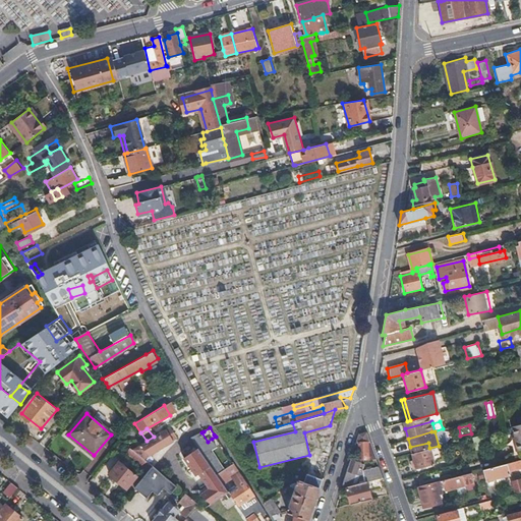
[(217,474),(226,469),(213,449),(218,446),(212,439),(208,442),(201,432),(192,438),(199,449),(217,474)]
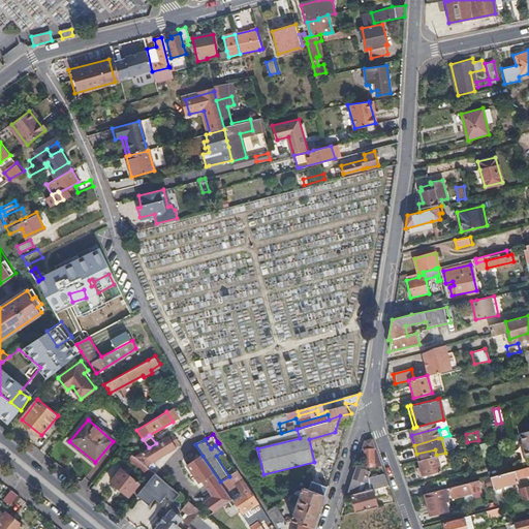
[(364,441),(362,448),(364,448),(364,463),(360,467),(369,470),(369,468),(381,464),(372,439),(364,441)]
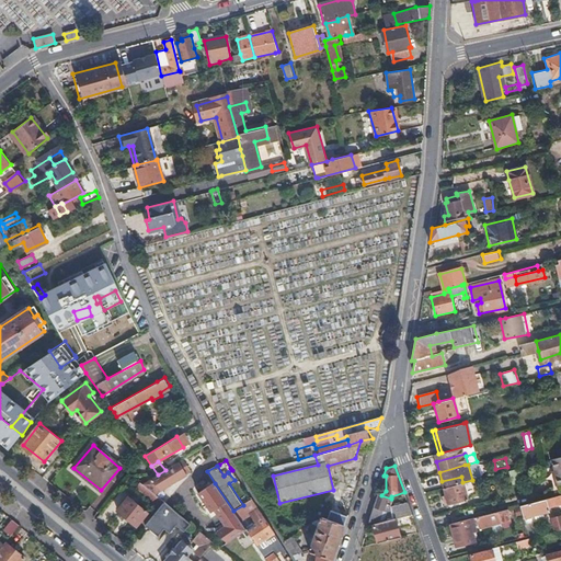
[(433,466),(416,470),(420,478),(435,473),(433,466)]
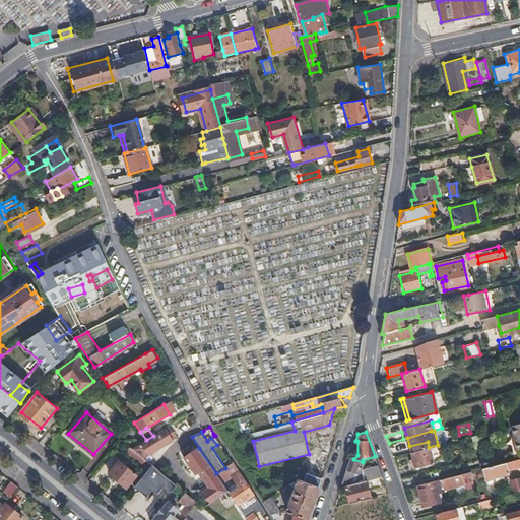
[(149,444),(140,455),(144,458),(152,464),(158,456),(149,444)]
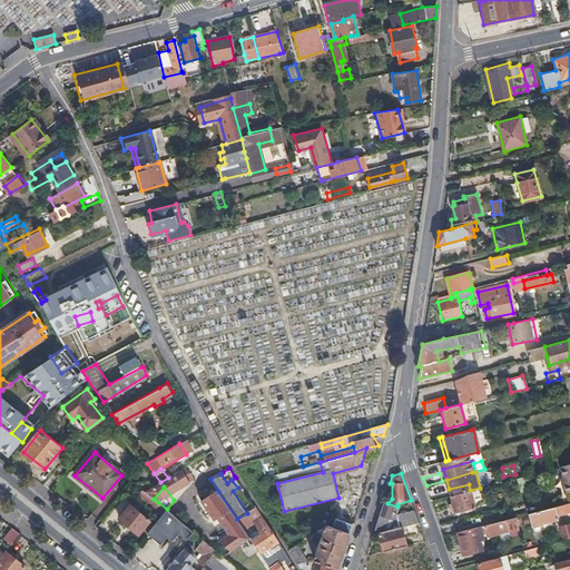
[(470,490),(451,495),(457,513),(475,508),(475,507),(483,500),(480,488),(470,490)]
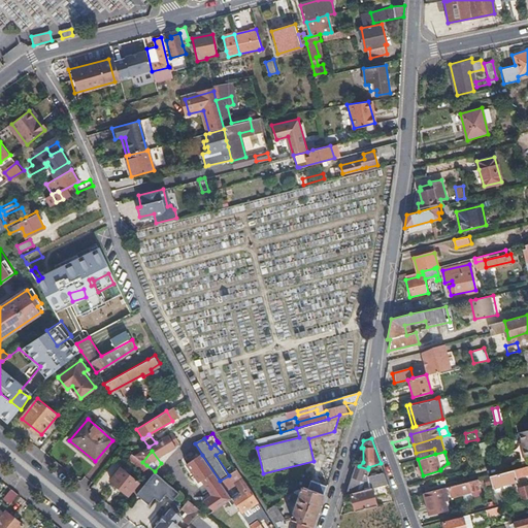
[(142,462),(131,454),(128,458),(152,475),(155,471),(146,465),(142,462)]
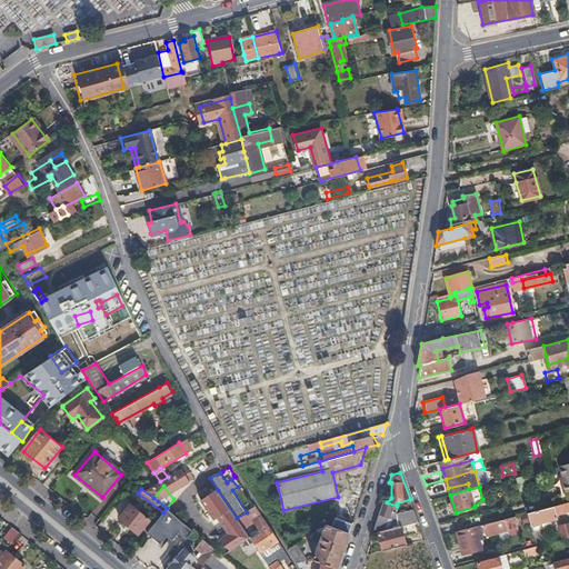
[(232,549),(249,537),(245,529),(237,518),(218,490),(203,499),(217,519),(220,517),(231,532),(221,539),(232,549)]
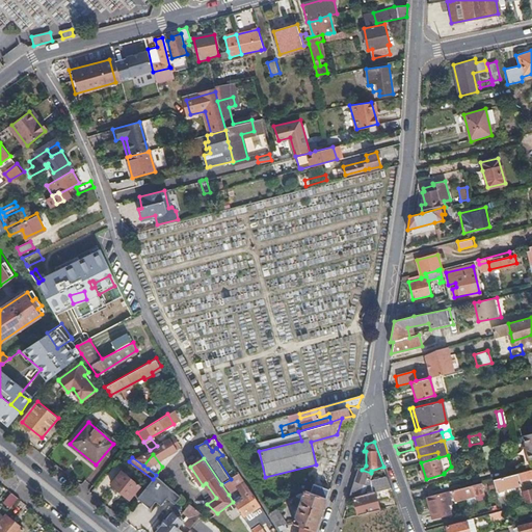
[(358,469),(348,499),(354,497),(376,491),(374,483),(373,480),(373,479),(369,478),(371,473),(362,470),(358,469)]
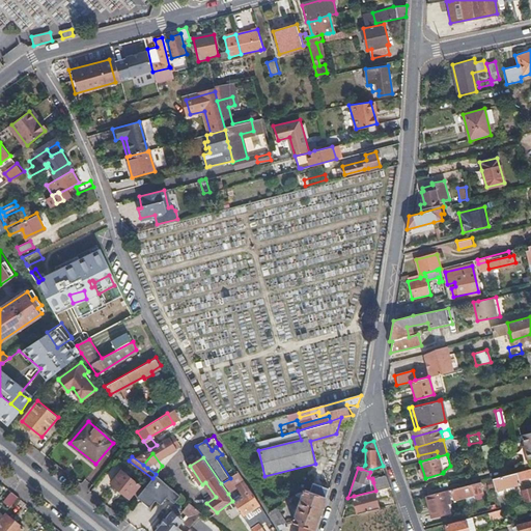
[(527,477),(525,470),(494,478),(496,487),(521,481),(520,479),(527,477)]
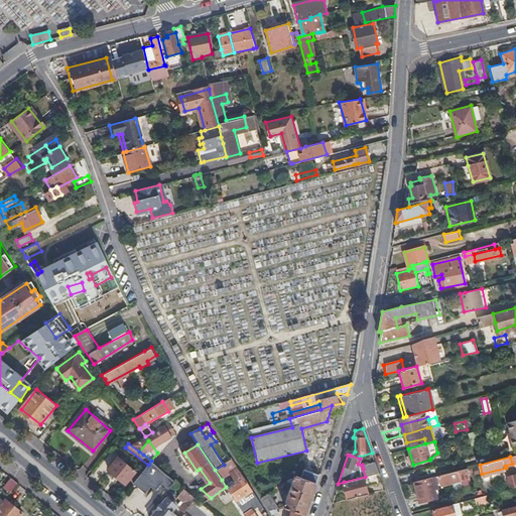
[(135,472),(118,458),(108,470),(126,483),(135,472)]
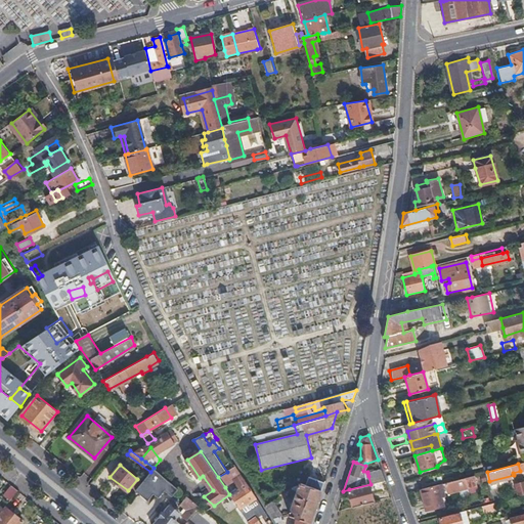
[(238,508),(255,497),(251,490),(235,467),(231,469),(227,472),(218,477),(225,487),(234,481),(242,491),(239,493),(236,490),(229,494),(234,501),(238,508)]
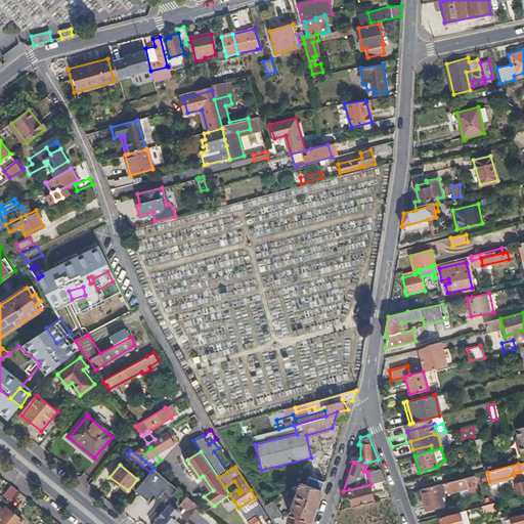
[(150,472),(135,490),(149,500),(155,493),(160,497),(166,489),(174,494),(179,488),(154,468),(150,472)]
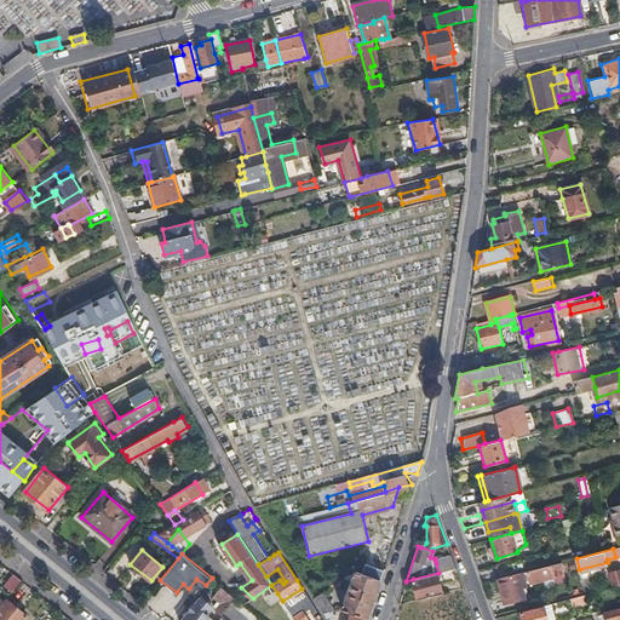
[(455,568),(453,560),(436,563),(438,573),(455,568)]
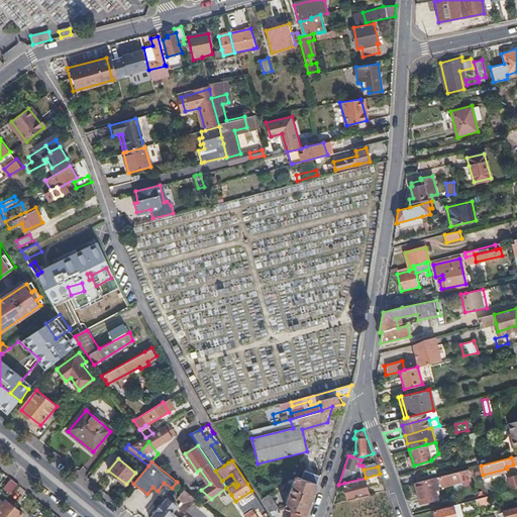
[(471,480),(469,470),(445,476),(440,477),(442,487),(462,482),(471,480)]
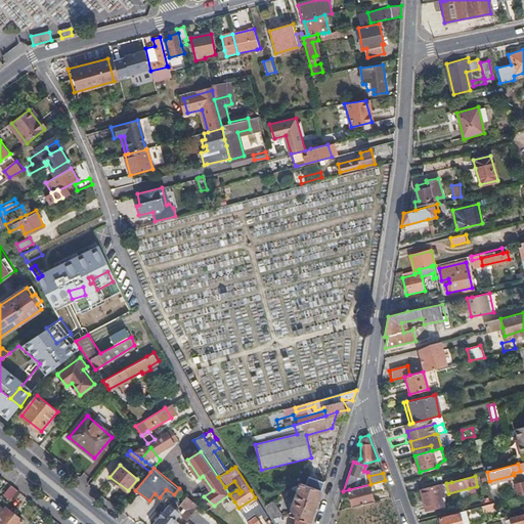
[(300,485),(290,513),(289,516),(296,518),(310,523),(315,509),(324,482),(309,477),(305,485),(300,483),(300,485)]
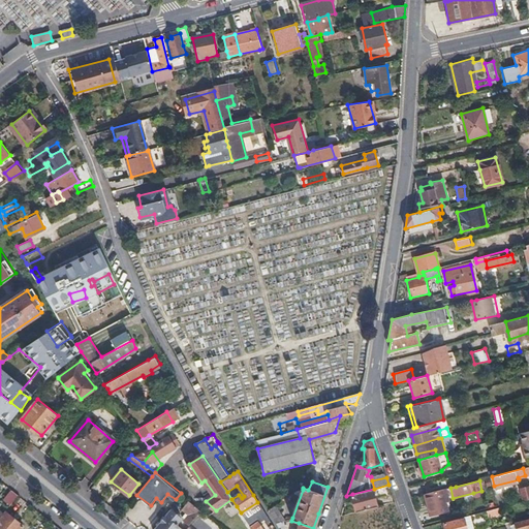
[(352,494),(355,510),(377,505),(374,489),(352,494)]
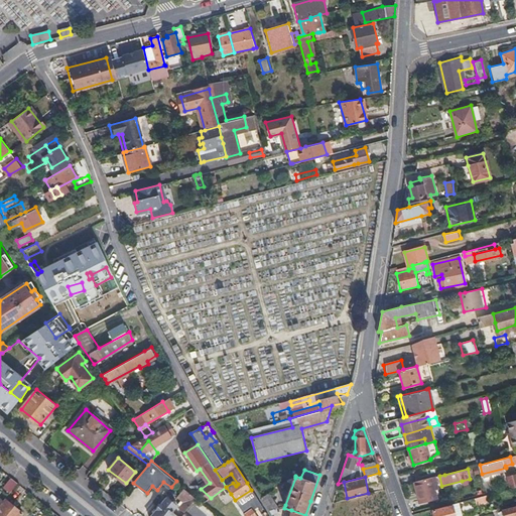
[(18,483),(12,478),(3,488),(10,493),(18,483)]
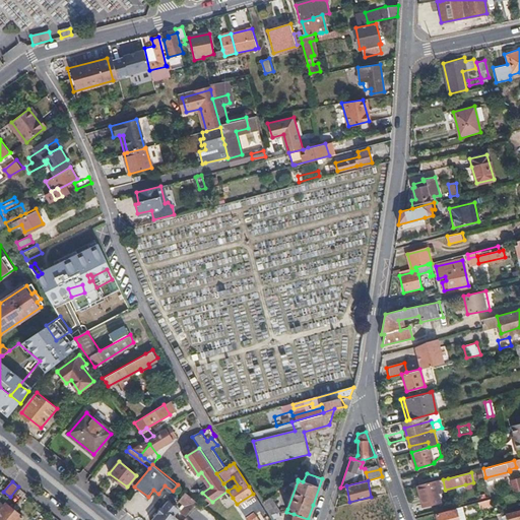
[(436,481),(417,485),(424,506),(441,501),(436,481)]
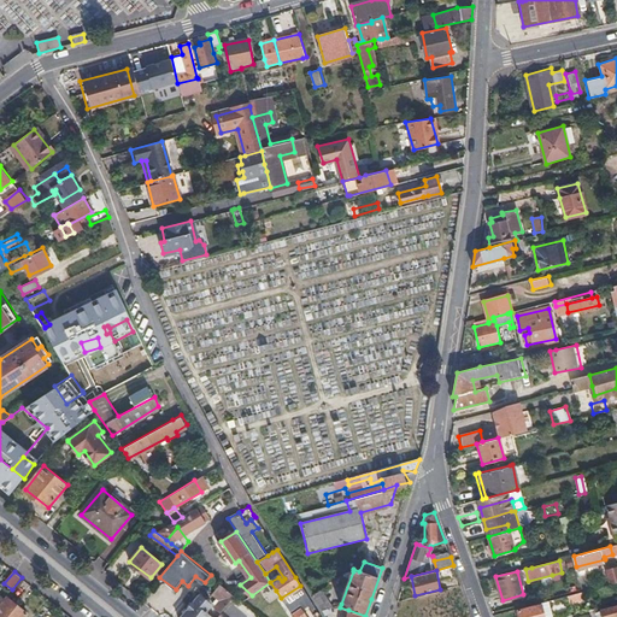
[(325,579),(330,586),(346,581),(346,573),(338,575),(325,579)]
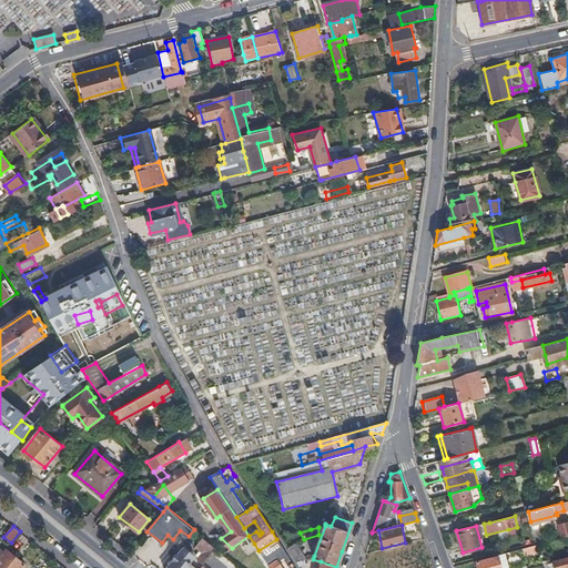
[(214,545),(202,536),(195,546),(203,551),(198,558),(204,563),(216,547),(214,545)]
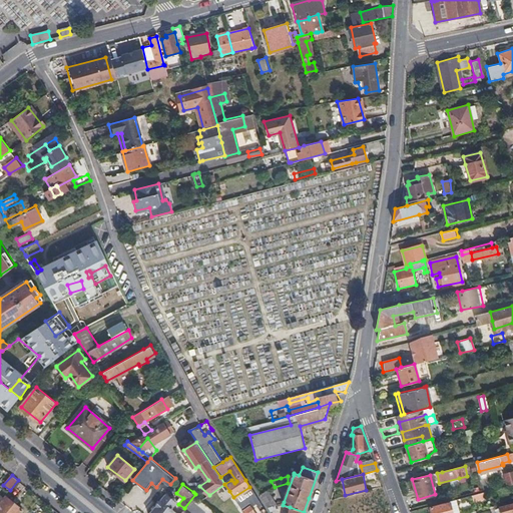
[(249,504),(259,499),(249,487),(233,497),(237,502),(241,509),(249,504)]
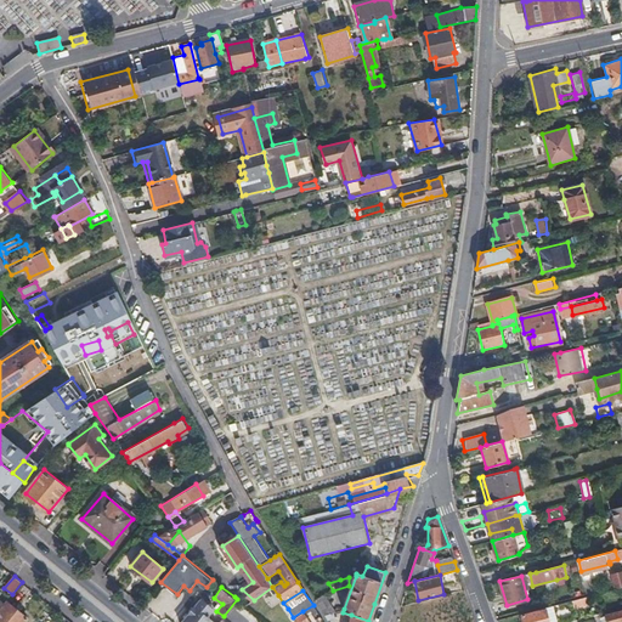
[(288,609),(283,603),(278,595),(265,604),(280,615),(288,609)]
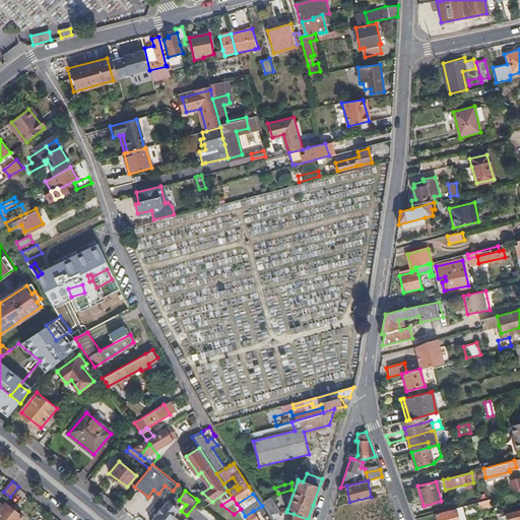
[(270,498),(263,502),(271,514),(278,511),(270,498)]
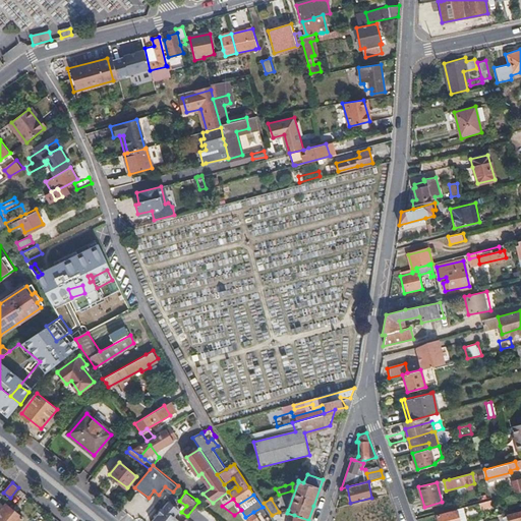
[(496,513),(493,500),(487,501),(488,507),(490,514),(496,513)]
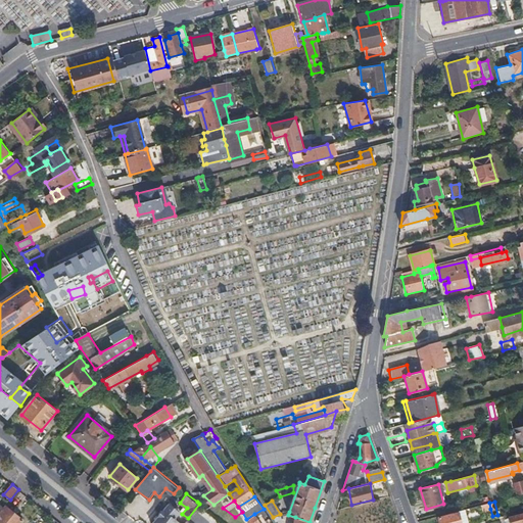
[(489,503),(470,508),(472,514),(490,509),(489,503)]
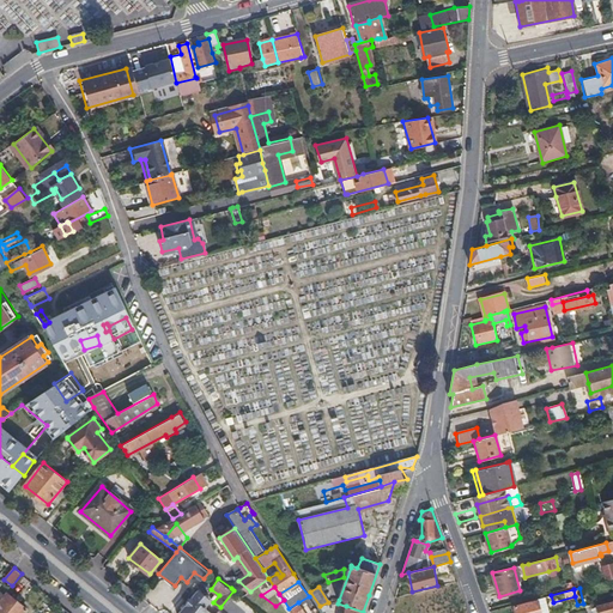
[(23,612),(28,610),(7,590),(5,593),(0,598),(0,612),(23,612)]
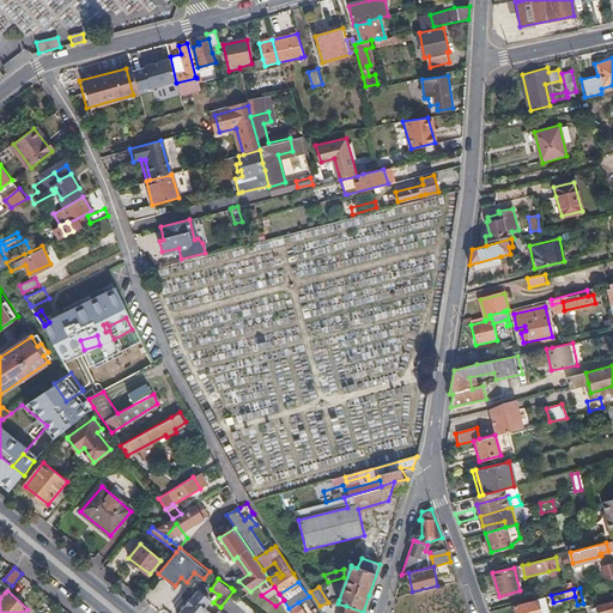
[(180,612),(213,612),(205,607),(211,600),(198,590),(180,612)]
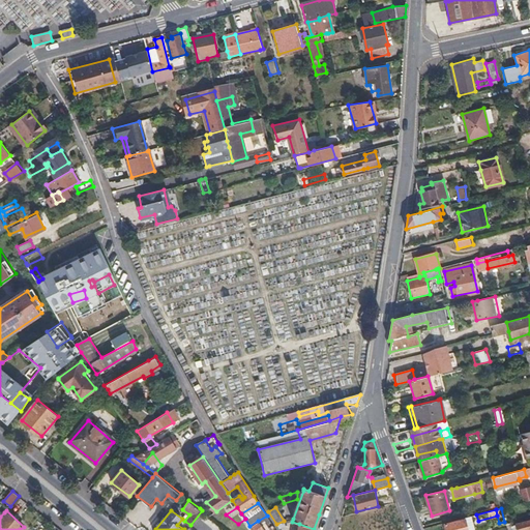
[(446,524),(447,529),(469,529),(466,519),(446,524)]
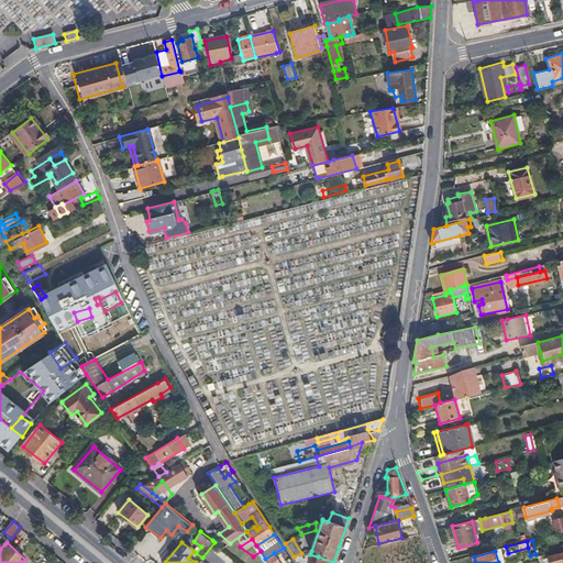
[(277,562),(279,562),(274,553),(265,559),(267,562),(277,562)]
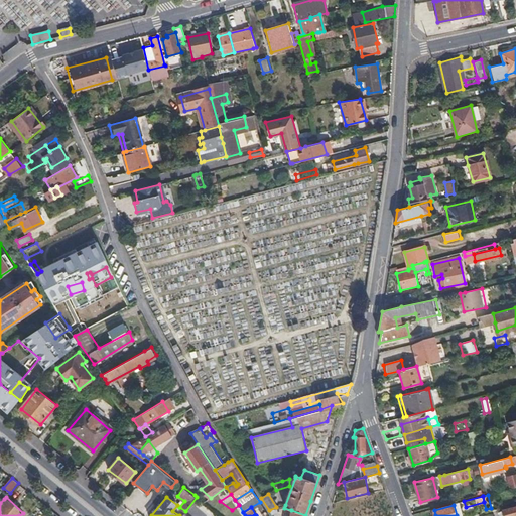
[(502,515),(515,515),(515,507),(501,511),(502,515)]
